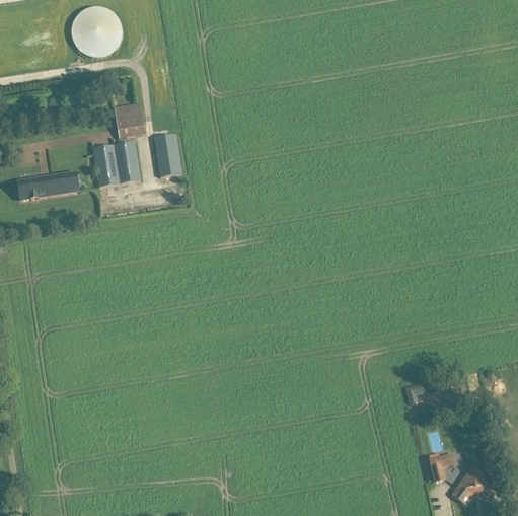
[(125,33),(126,28),(125,23),(124,17),(121,12),(118,8),(113,5),(107,2),(102,1),(97,1),(92,1),(86,4),(81,6),(78,9),(75,13),(73,18),(71,23),(71,28),(71,34),(73,39),(75,44),(79,48),(83,52),(88,54),(94,56),(99,56),(104,55),(109,54),(114,51),(118,48),(121,44),(124,39),(125,33)]
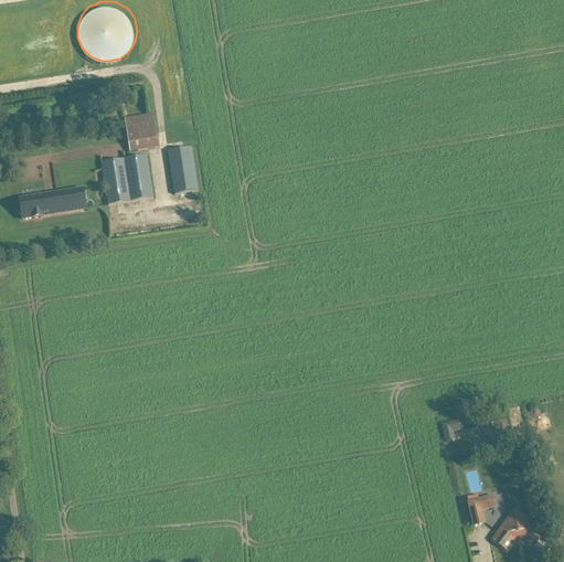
[(151,112),(124,116),(129,150),(157,146),(151,112)]
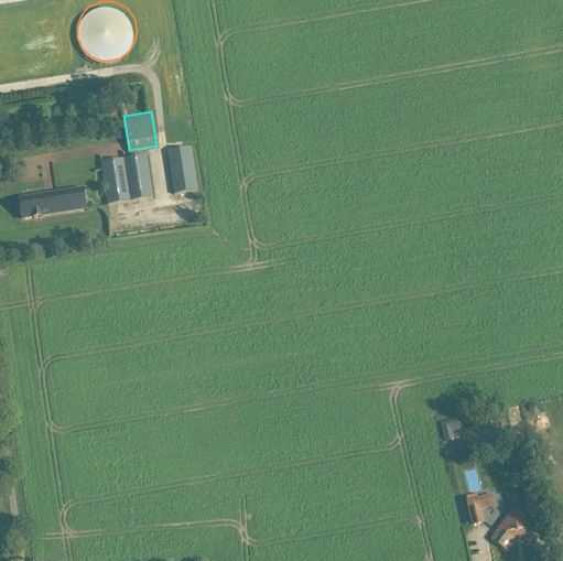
[(173,193),(197,190),(191,146),(168,149),(173,193)]
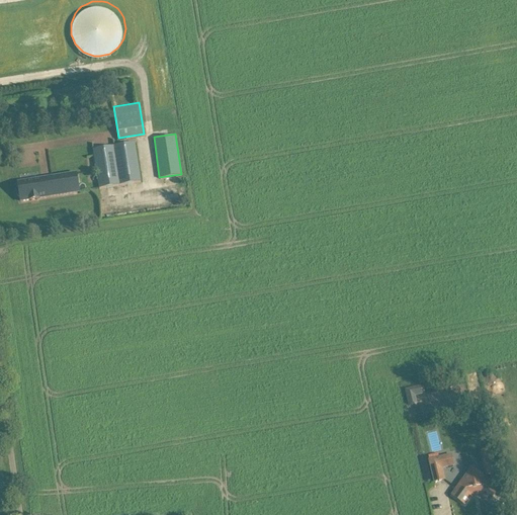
[(98,187),(140,180),(134,141),(92,148),(98,187)]
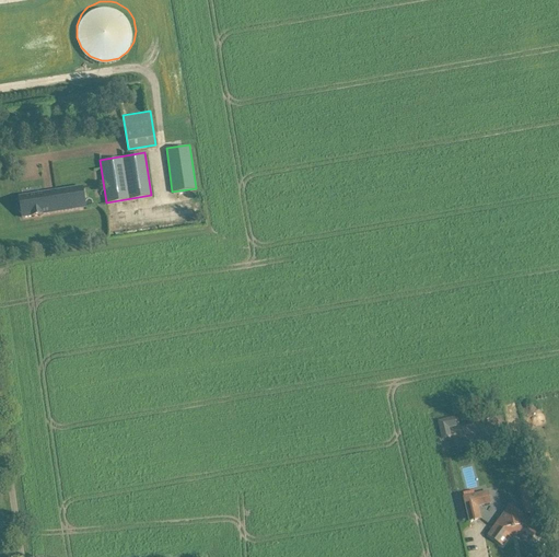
[(21,211),(21,216),(32,213),(33,215),(41,213),(41,212),(84,205),(82,185),(19,196),(19,199),(19,200),(18,202),(16,205),(18,207),(19,209),(21,210),(20,211),(21,211)]
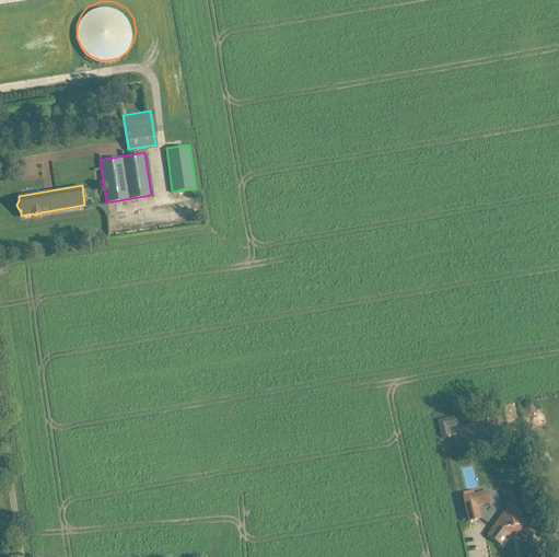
[(512,404),(503,406),(510,431),(519,429),(512,404)]
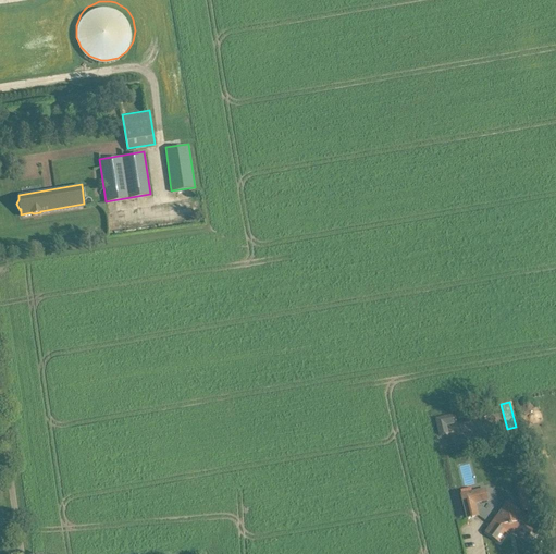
[(451,411),(434,416),(439,432),(447,430),(445,422),(453,421),(451,411)]
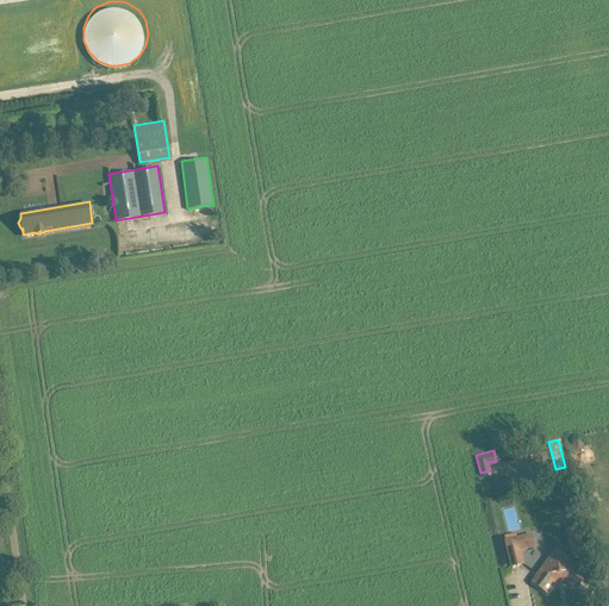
[(510,563),(522,561),(519,547),(533,544),(530,533),(504,539),(510,563)]
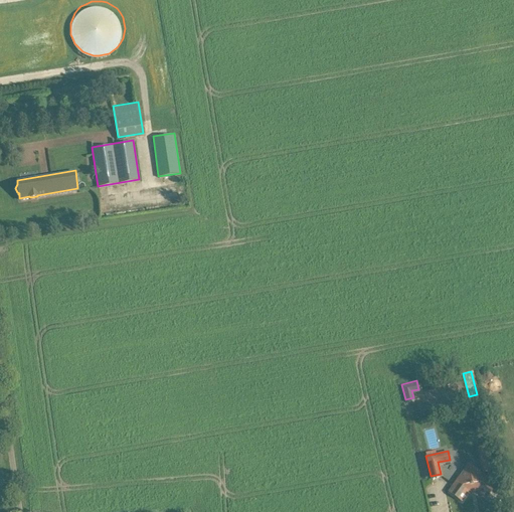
[(487,495),(495,483),(468,464),(449,490),(461,499),(472,484),(487,495)]
